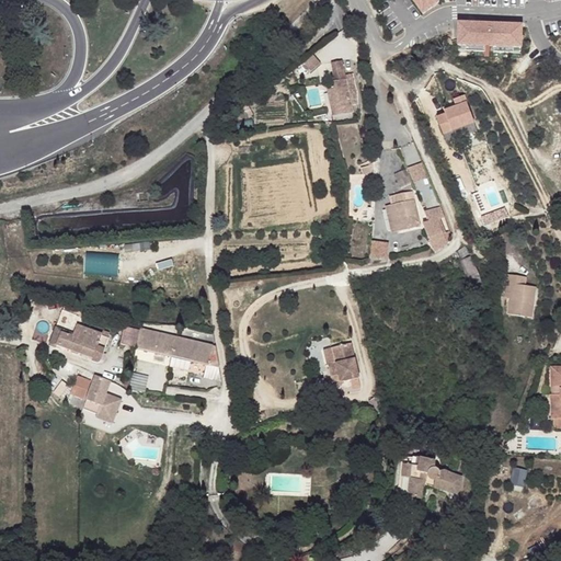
[(412,0),(423,14),(439,2),(437,0),(412,0)]
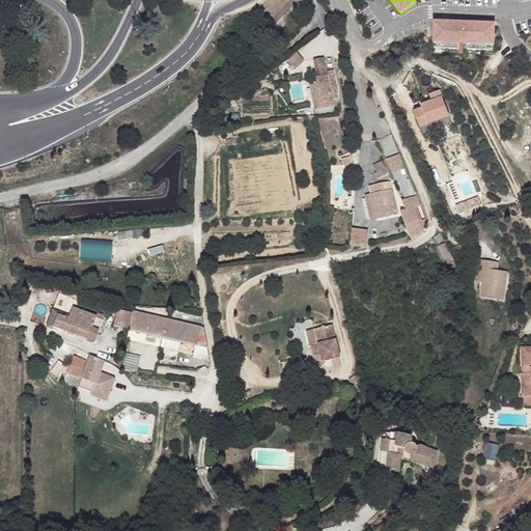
[(494,43),(494,23),(468,23),(468,24),(459,24),(459,23),(434,22),(434,42),(441,42),(459,43),(468,43),(486,43),(494,43)]
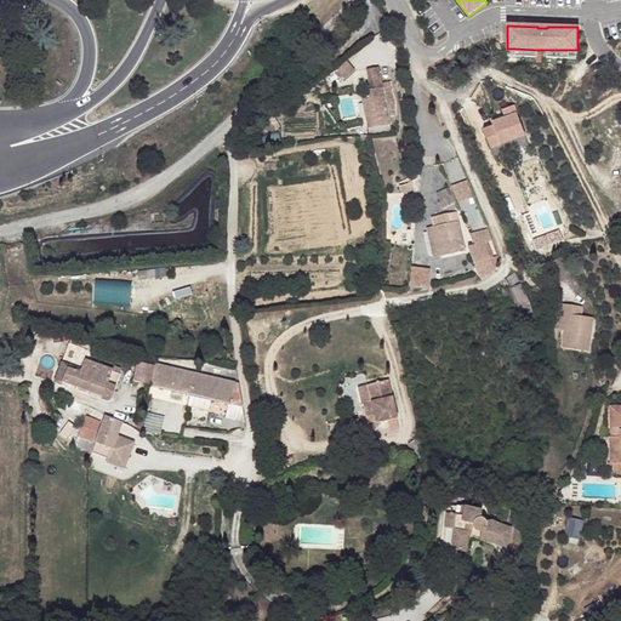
[(342,80),(355,70),(349,62),(336,73),(342,80)]
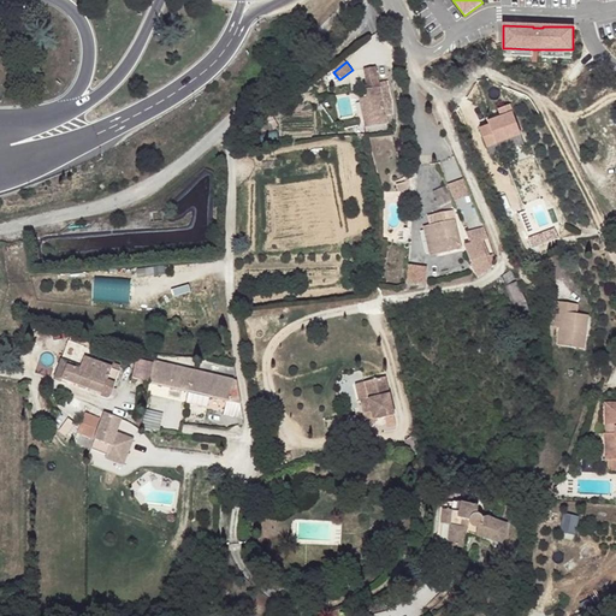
[(384,114),(379,87),(375,66),(365,69),(367,89),(366,89),(368,96),(360,98),(365,128),(385,124),(384,114)]
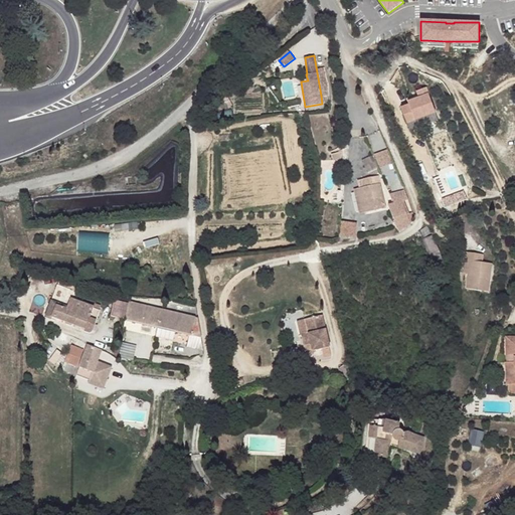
[(325,71),(317,72),(321,96),(328,95),(325,71)]
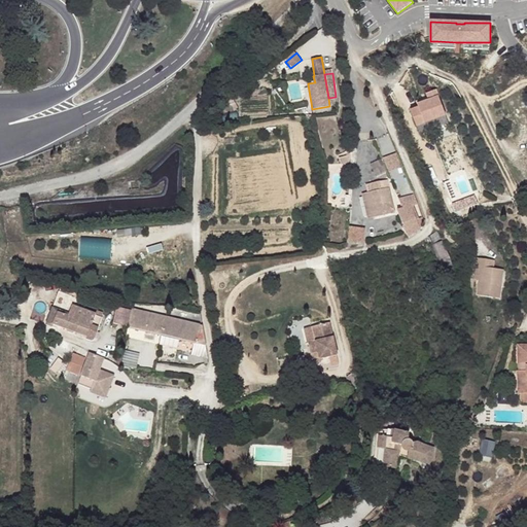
[(416,112),(420,128),(450,119),(443,95),(433,97),(435,104),(423,108),(424,110),(416,112)]
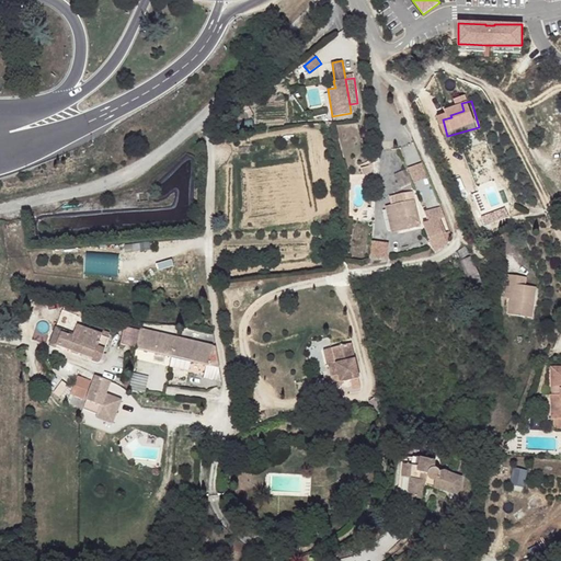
[(415,182),(430,176),(424,162),(409,168),(415,182)]
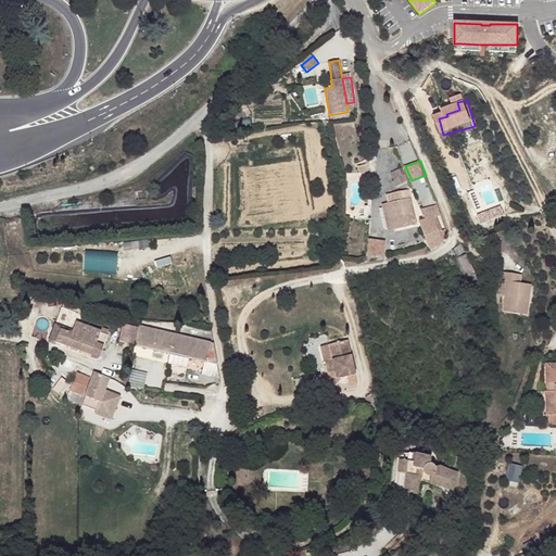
[(416,225),(408,189),(391,193),(393,202),(388,203),(394,230),(416,225)]
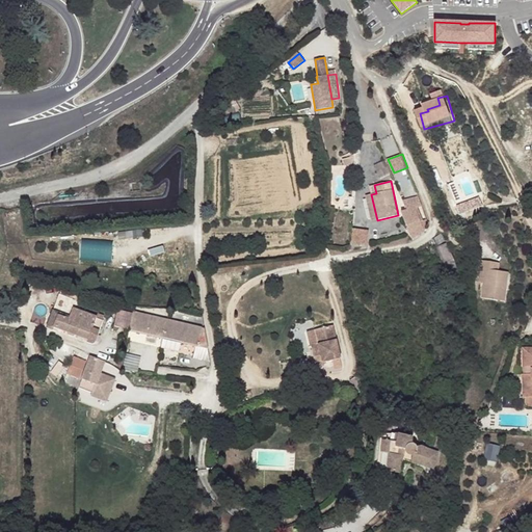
[(377,220),(371,194),(365,196),(371,221),(377,220)]
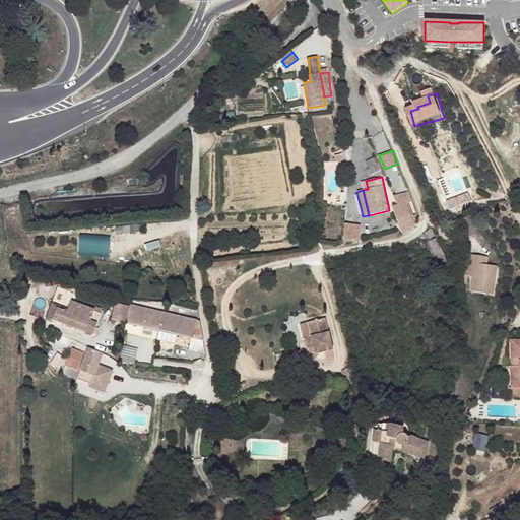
[(406,204),(392,207),(396,216),(399,224),(397,225),(402,234),(415,226),(406,204)]
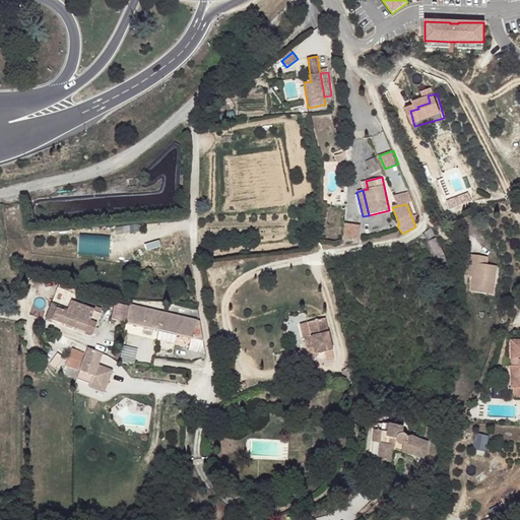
[(344,240),(359,240),(361,225),(346,224),(344,240)]
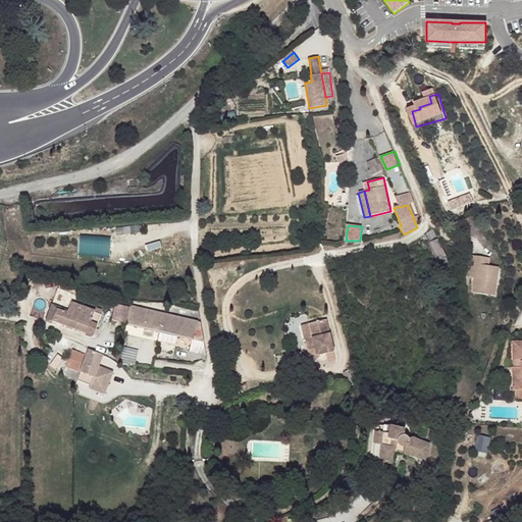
[(429,241),(437,236),(433,229),(425,235),(429,241)]
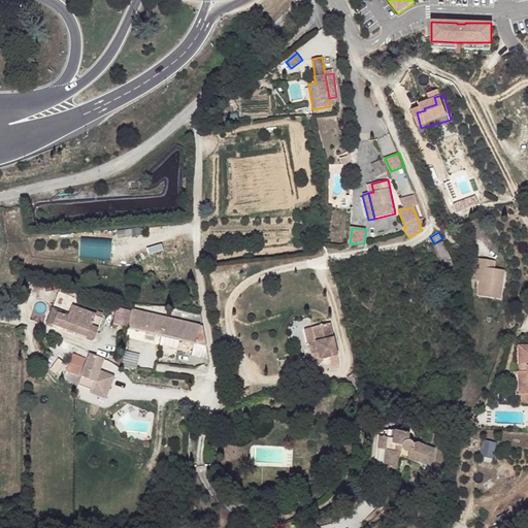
[(83,236),(79,255),(111,260),(113,241),(83,236)]
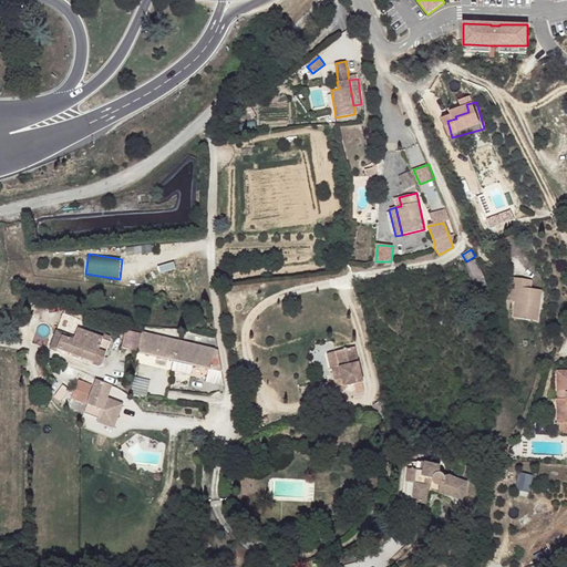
[(485,279),(476,259),(466,264),(475,284),(485,279)]
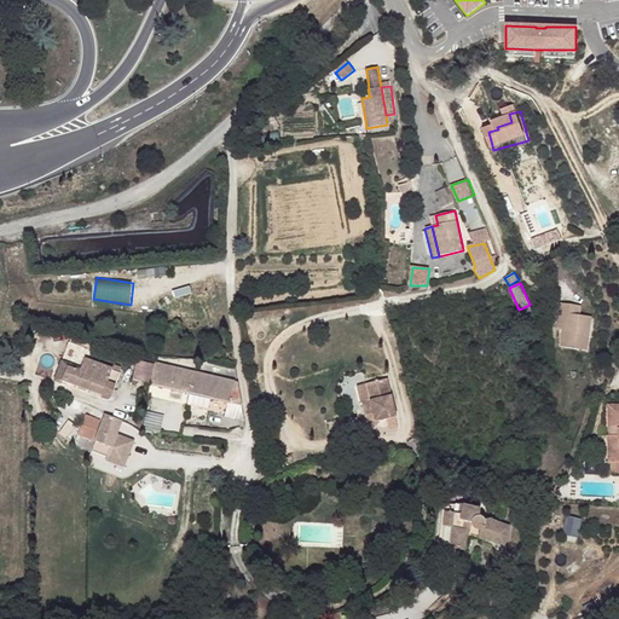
[(586,350),(591,317),(580,316),(582,306),(560,304),(559,313),(563,314),(562,329),(560,347),(586,350)]
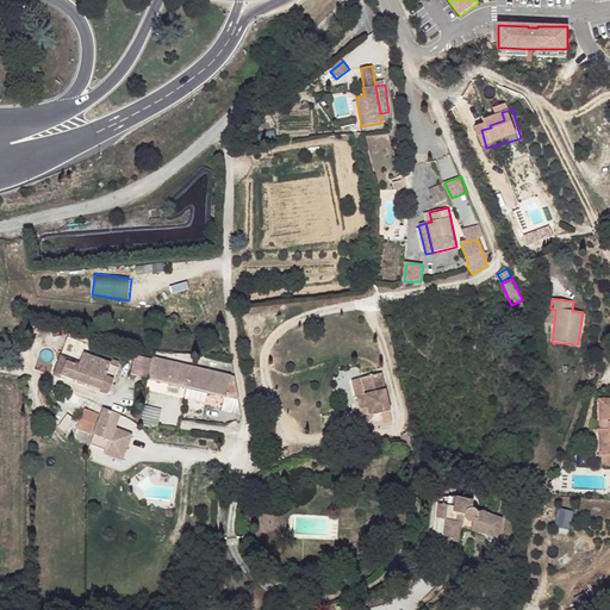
[(114,379),(118,368),(111,366),(112,363),(111,363),(83,354),(87,344),(68,338),(55,373),(101,390),(100,392),(106,394),(107,394),(109,393),(114,379)]
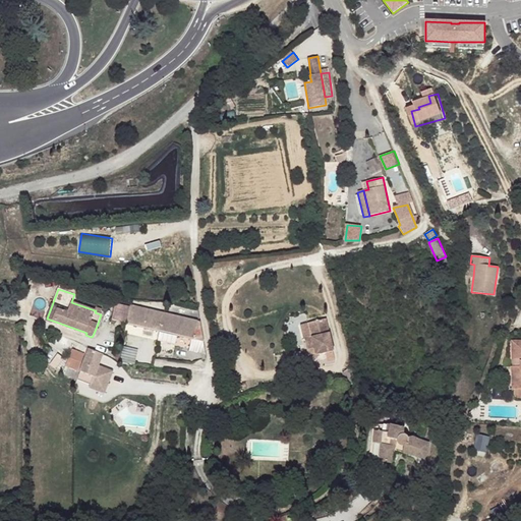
[(126,323),(130,307),(116,304),(112,320),(126,323)]
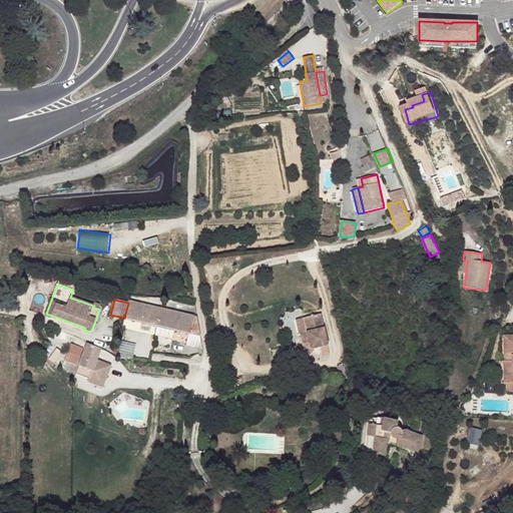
[(200,336),(196,318),(162,309),(128,302),(125,319),(137,322),(189,334),(200,336)]
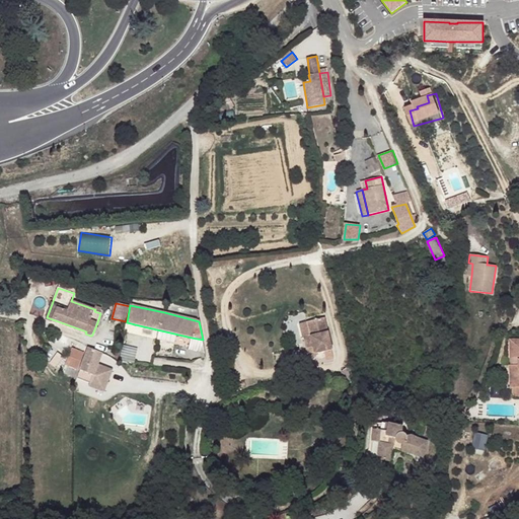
[(332,350),(324,317),(311,321),(315,336),(311,337),(312,343),(305,345),(308,359),(316,357),(315,354),(332,350)]
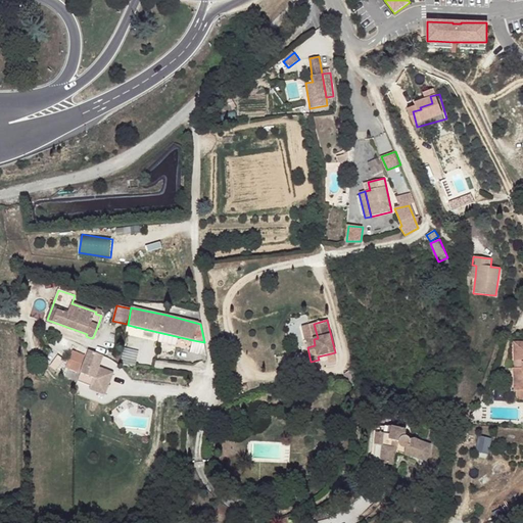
[(206,357),(204,342),(193,340),(190,352),(206,357)]
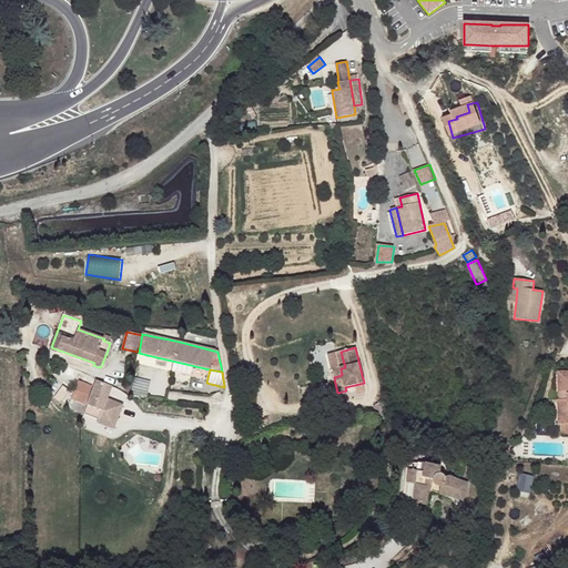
[(567,377),(567,372),(557,373),(558,401),(563,401),(561,378),(567,377)]
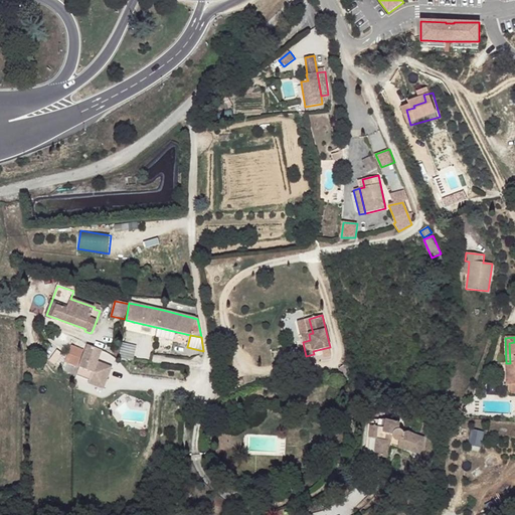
[(514,342),(509,343),(510,363),(506,363),(507,385),(509,384),(509,395),(514,394),(514,342)]
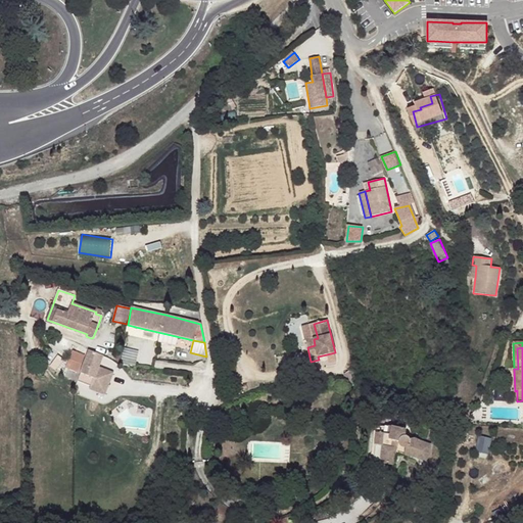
[(136,367),(139,351),(124,348),(121,365),(136,367)]
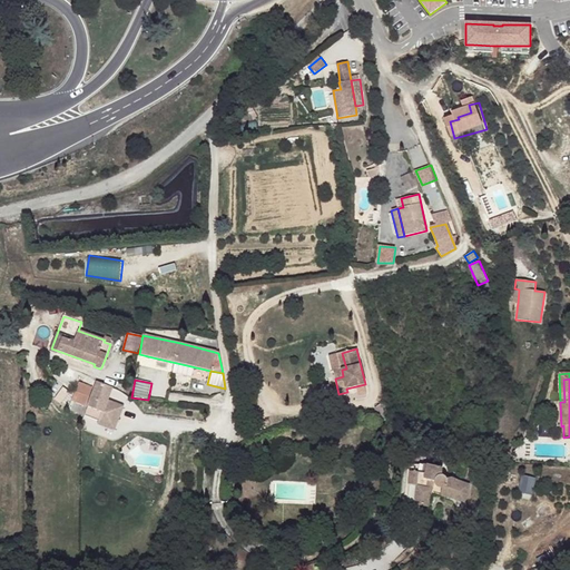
[(89,396),(92,387),(79,382),(76,392),(89,396)]
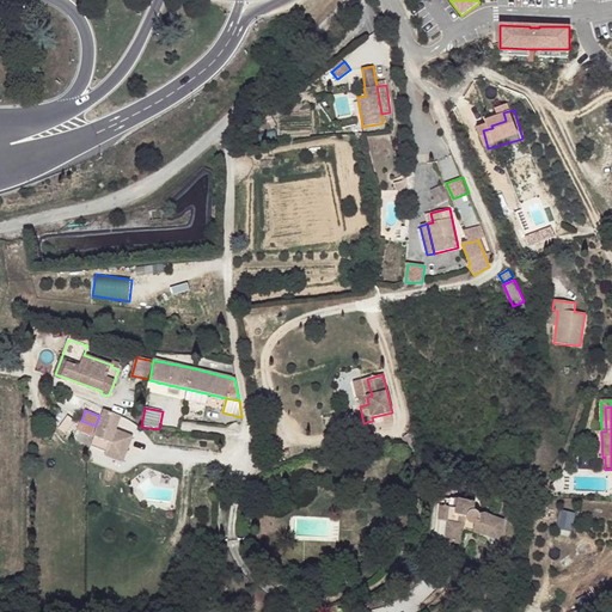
[(121,417),(104,410),(95,436),(91,446),(106,452),(109,447),(126,453),(132,436),(116,430),(121,417)]
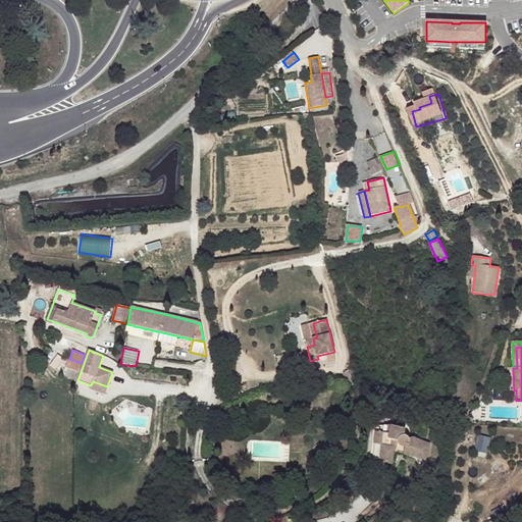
[(66,366),(67,363),(65,361),(51,351),(44,361),(62,374),(66,375),(77,380),(81,372),(79,371),(66,366)]
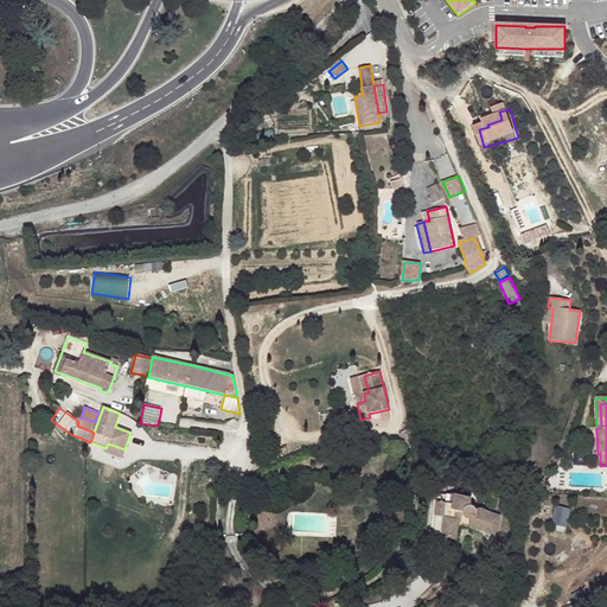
[(91,432),(95,422),(81,417),(78,422),(77,426),(91,432)]
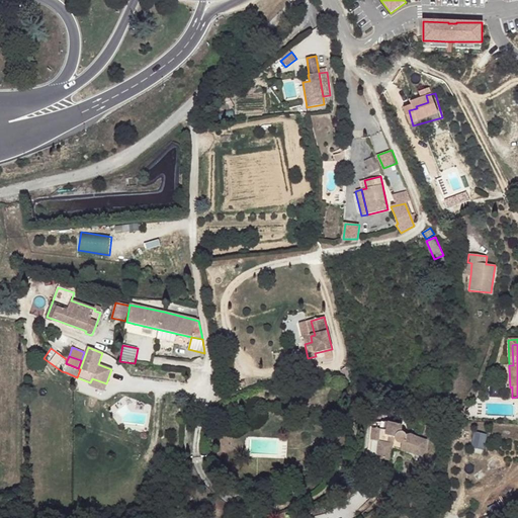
[(103,391),(106,383),(92,378),(90,382),(89,385),(103,391)]
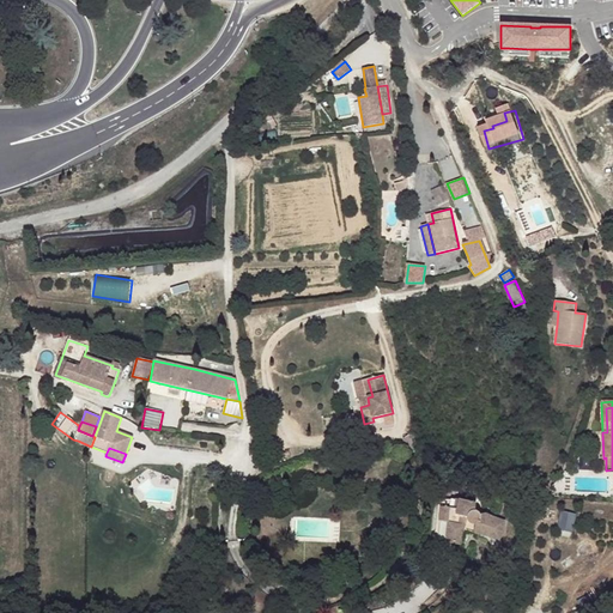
[(474,498),(478,485),(471,484),(467,497),(474,498)]
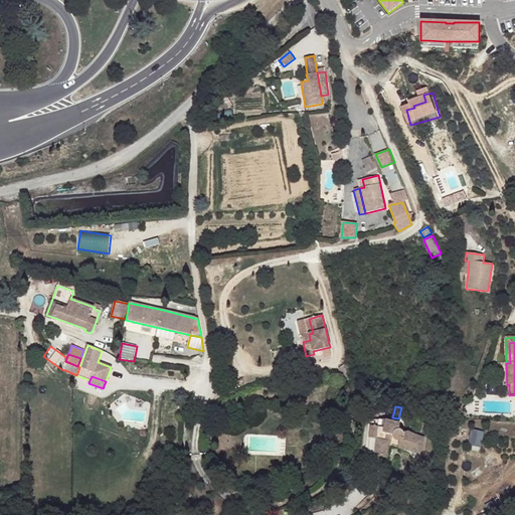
[(408,433),(404,434),(402,432),(400,431),(399,427),(400,423),(395,422),(385,420),(385,421),(376,421),(369,420),(368,425),(367,436),(366,446),(366,451),(365,452),(365,453),(375,454),(375,456),(386,458),(390,446),(391,443),(399,446),(399,449),(406,451),(420,455),(421,452),(422,446),(423,442),(424,438),(408,433)]
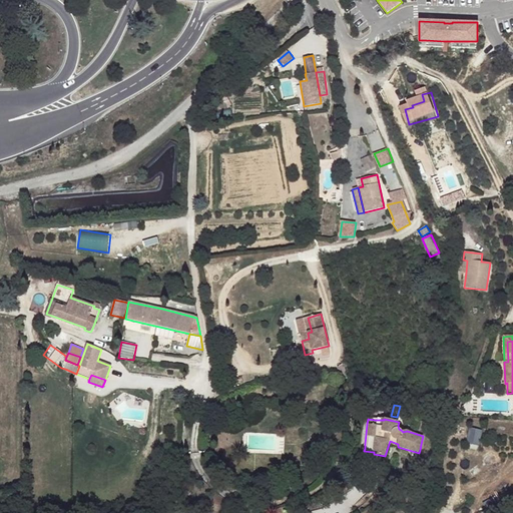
[(468,442),(480,444),(483,430),(471,428),(468,442)]
